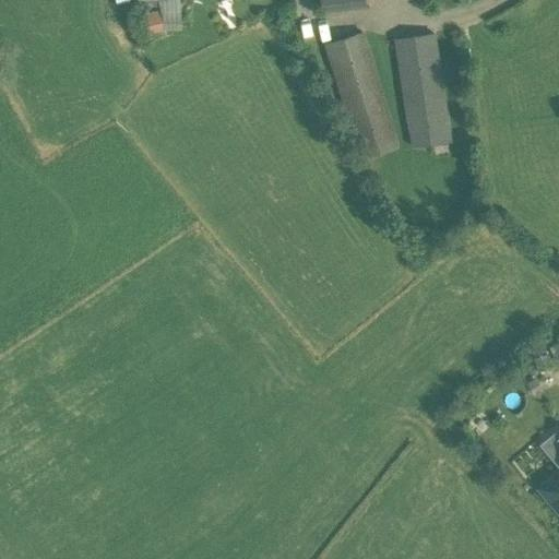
[(319,0),(321,13),(366,8),(365,0),(319,0)]
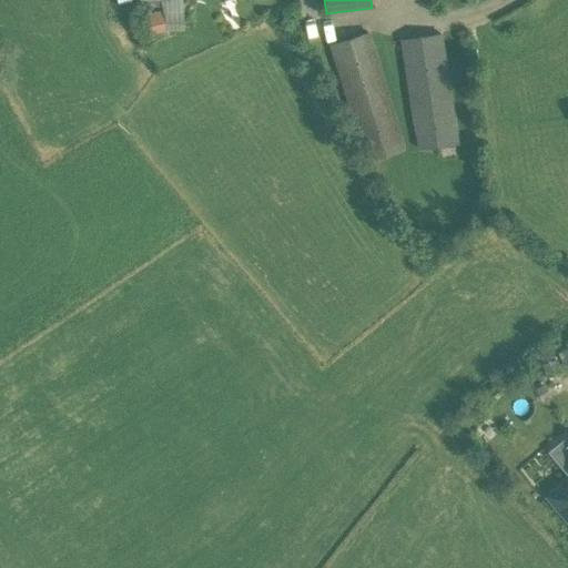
[(145,39),(168,33),(162,10),(140,14),(145,39)]
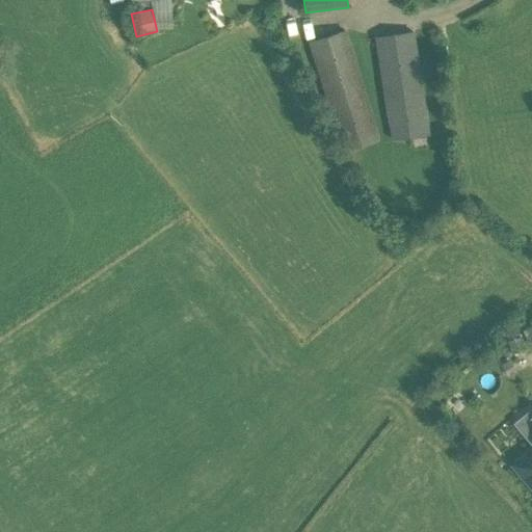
[(342,151),(380,139),(346,29),(308,41),(342,151)]
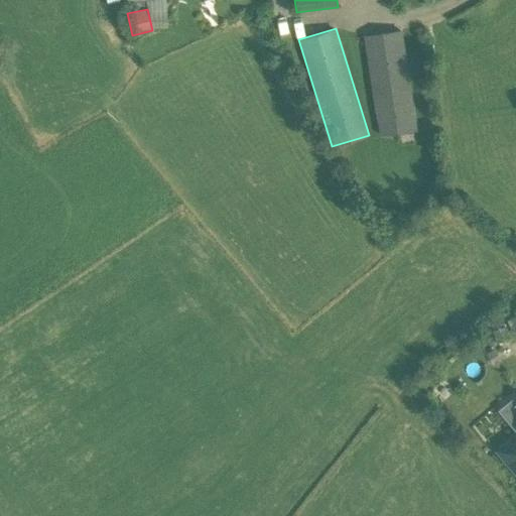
[(380,136),(416,130),(401,29),(365,34),(380,136)]
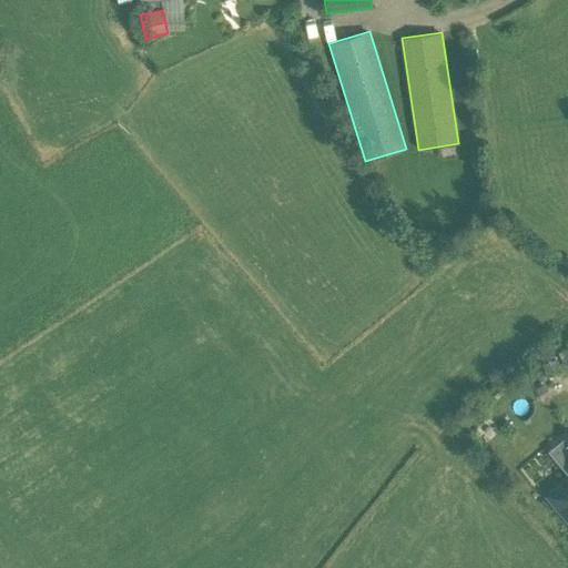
[(567,350),(558,354),(564,374),(567,372),(567,350)]
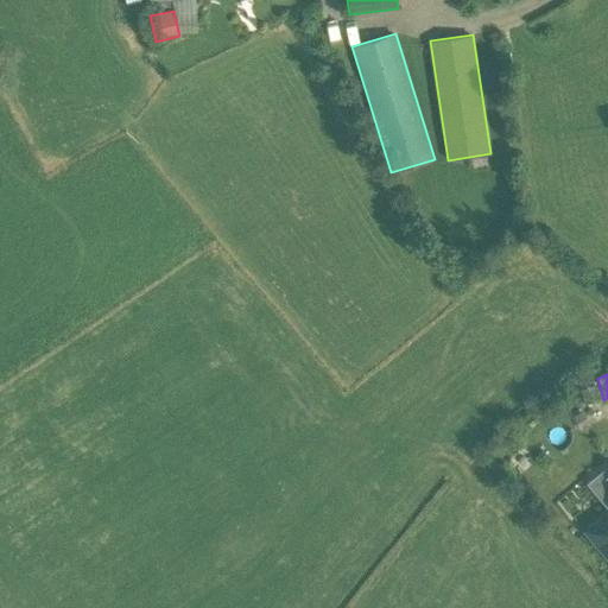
[(595,385),(580,390),(584,405),(600,400),(595,385)]
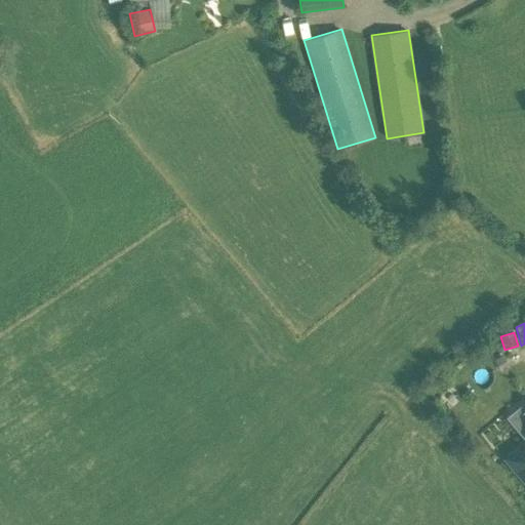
[(502,354),(493,360),(500,371),(510,365),(502,354)]
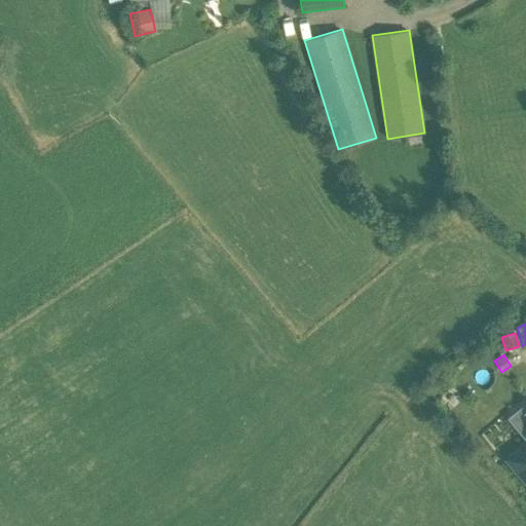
[(525,442),(506,458),(525,482),(525,409),(521,413),(525,419),(525,442)]
